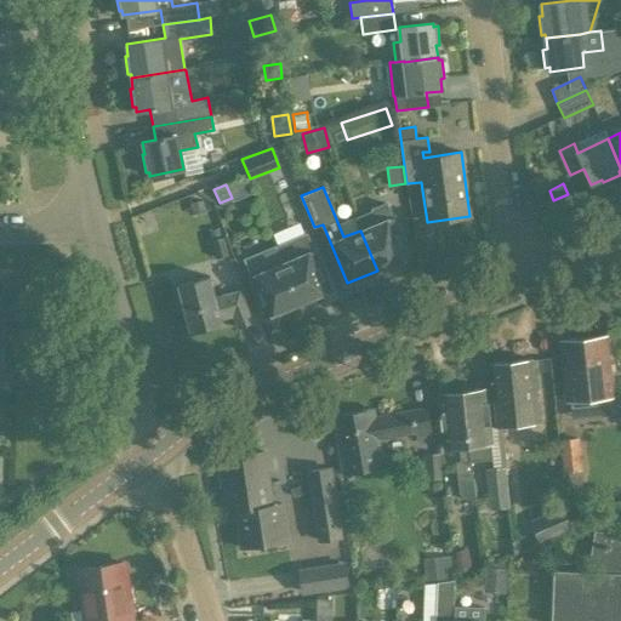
[(201,200),(191,203),(193,215),(205,212),(201,200)]
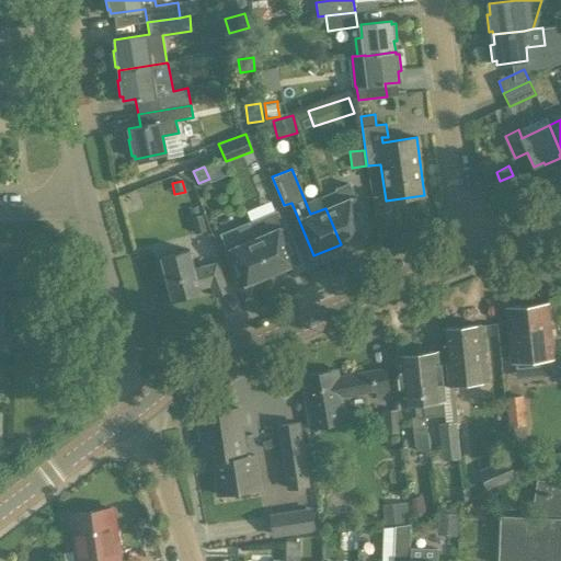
[(325,208),(341,244),(368,232),(347,183),(335,189),(335,191),(321,196),(327,207),(325,208)]
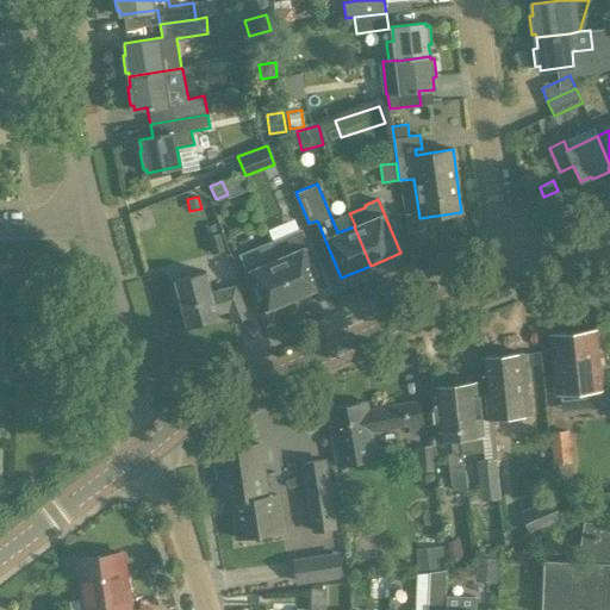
[(271,241),(278,256),(294,297),(324,284),(306,241),(302,229),(271,241)]
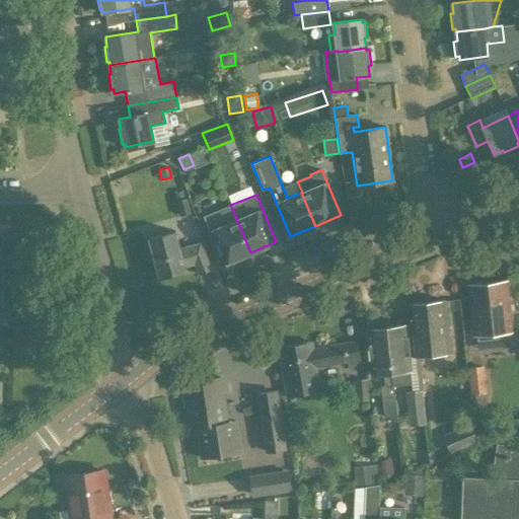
[(176,201),(180,216),(191,213),(188,198),(176,201)]
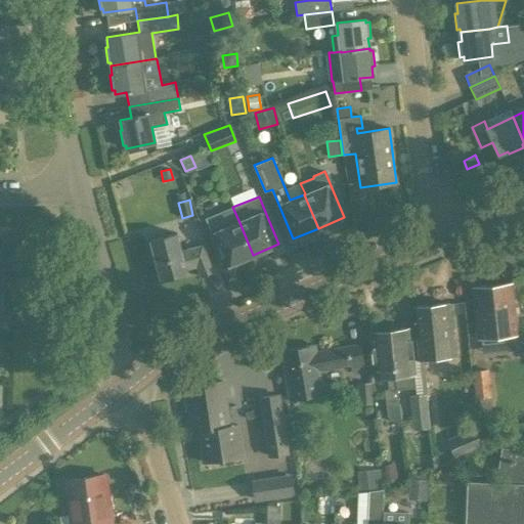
[(253,255),(238,220),(224,226),(223,224),(212,228),(227,265),(253,255)]
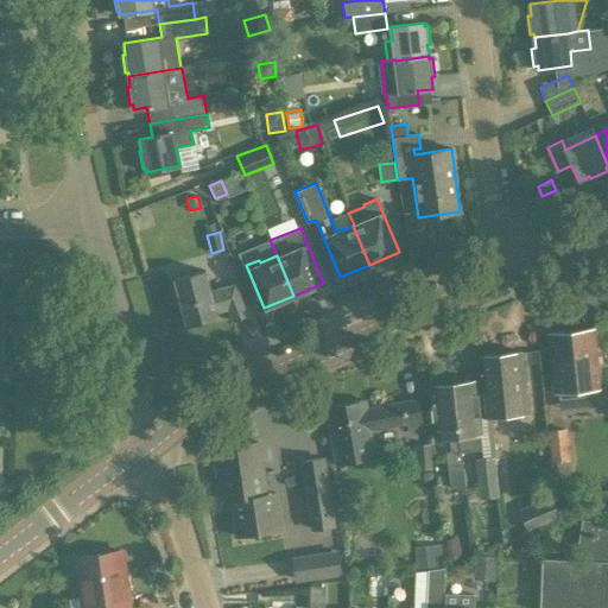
[(187,324),(217,316),(216,310),(228,308),(234,321),(248,315),(235,283),(210,290),(206,270),(173,277),(187,324)]
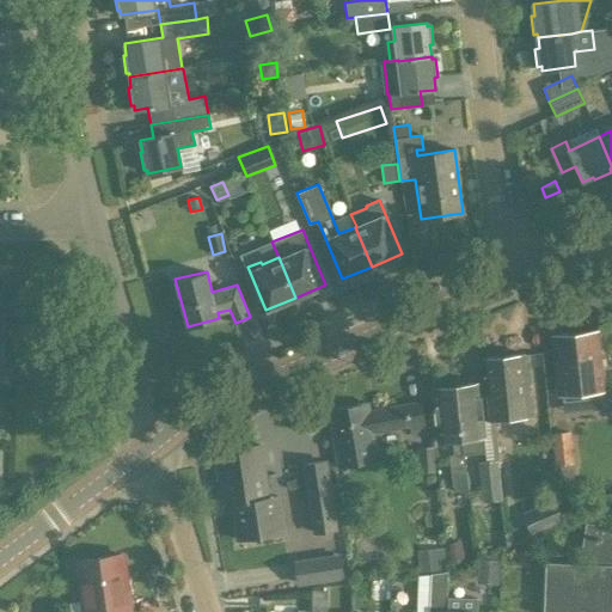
[(604,390),(598,330),(552,334),(558,395),(604,390)]
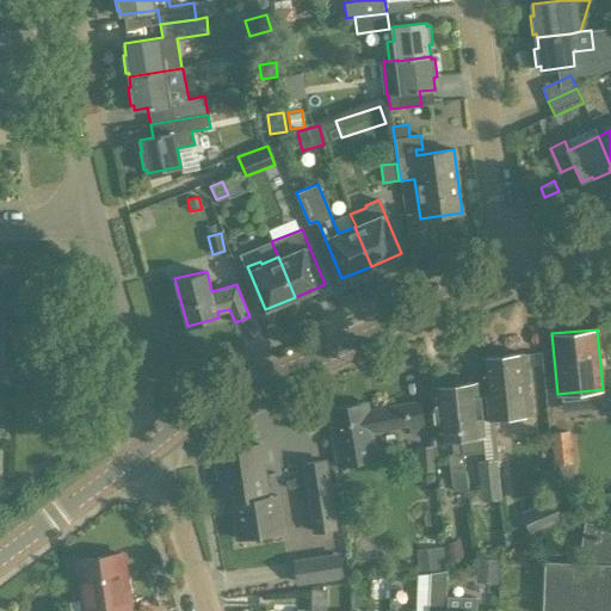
[(487,419),(493,419),(530,414),(524,352),(481,357),(487,419)]
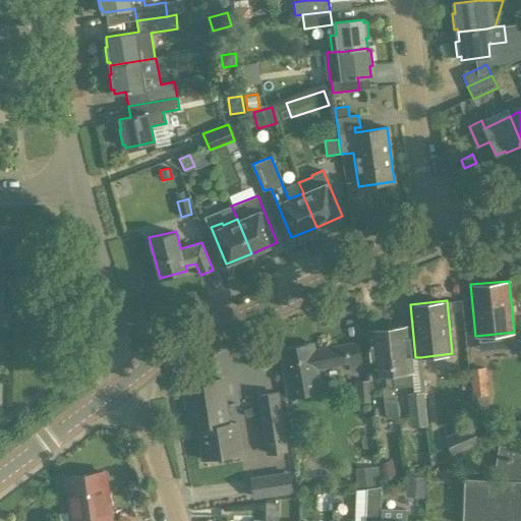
[(408,326),(389,328),(394,387),(413,385),(408,326)]
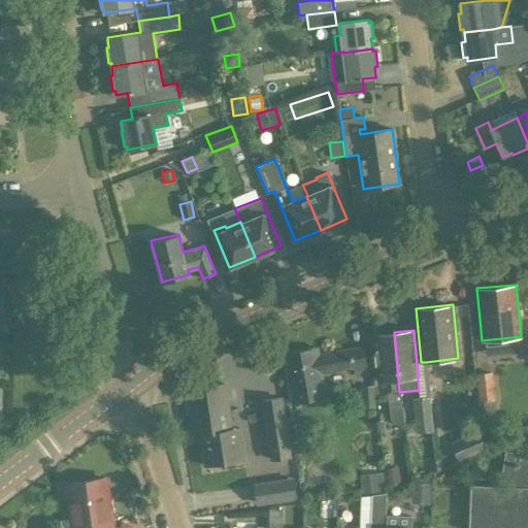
[(377,381),(390,380),(391,392),(387,393),(390,421),(395,425),(403,425),(401,402),(399,392),(394,332),(373,334),(377,381)]
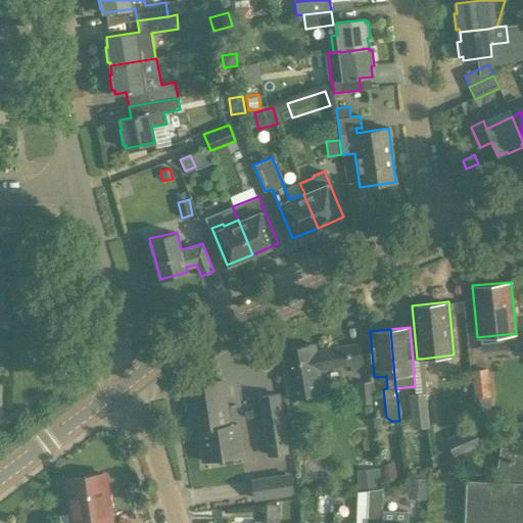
[(361,342),(316,350),(314,343),(281,348),(289,398),(323,392),(319,368),(350,363),(351,370),(365,368),(361,342)]
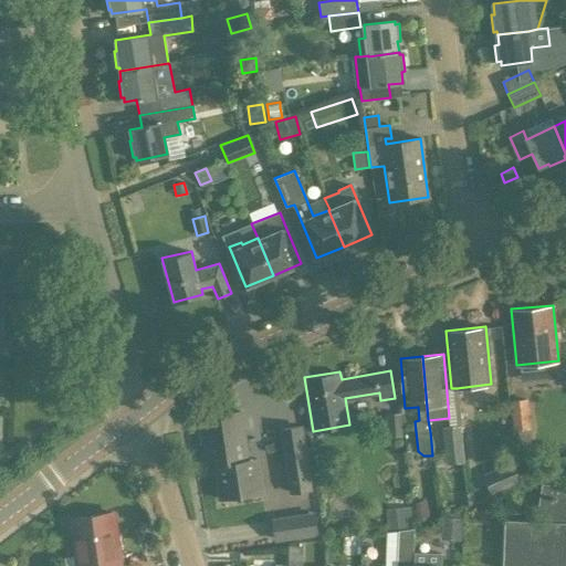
[(530,428),(526,400),(511,401),(514,430),(530,428)]
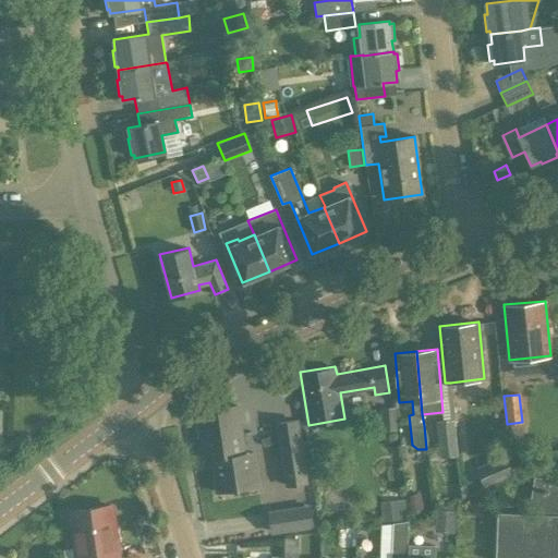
[(211,458),(244,452),(237,404),(198,410),(205,459),(211,458)]
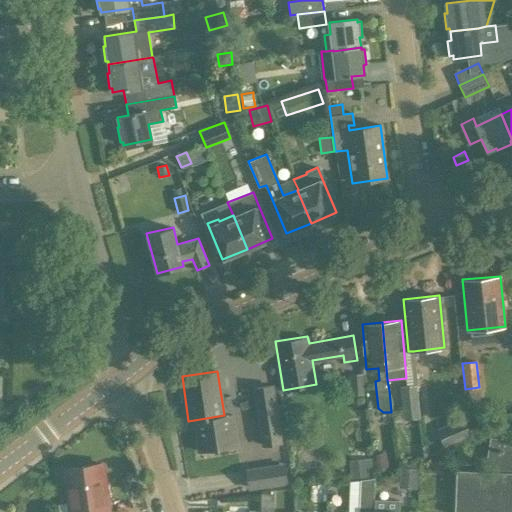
[(349,374),(351,396),(364,395),(362,373),(349,374)]
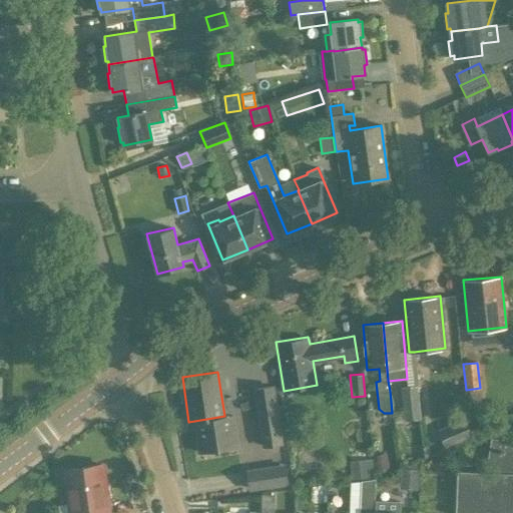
[(413,386),(401,387),(404,421),(412,420),(420,419),(417,387),(417,385),(413,386)]
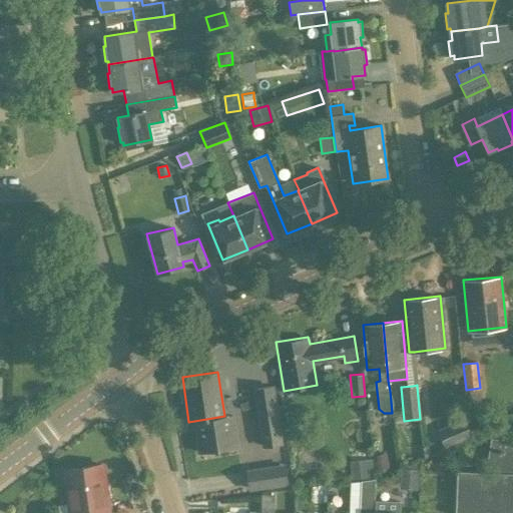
[(265,446),(281,443),(276,406),(259,408),(265,446)]
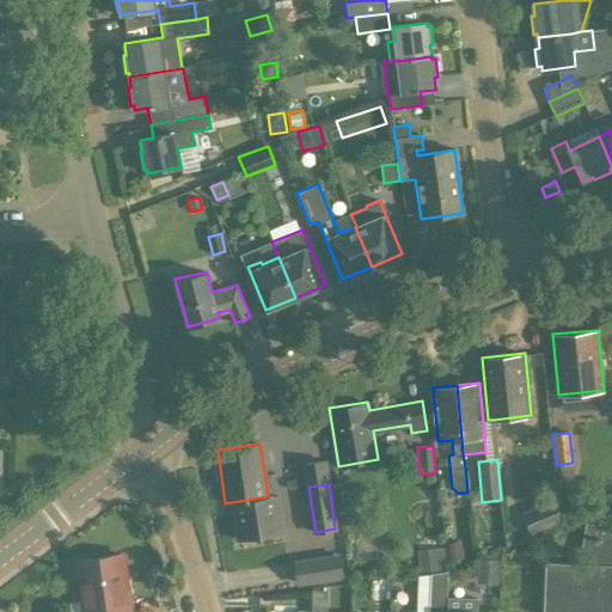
[(232,502),(238,538),(283,531),(277,495),(268,496),(232,502)]
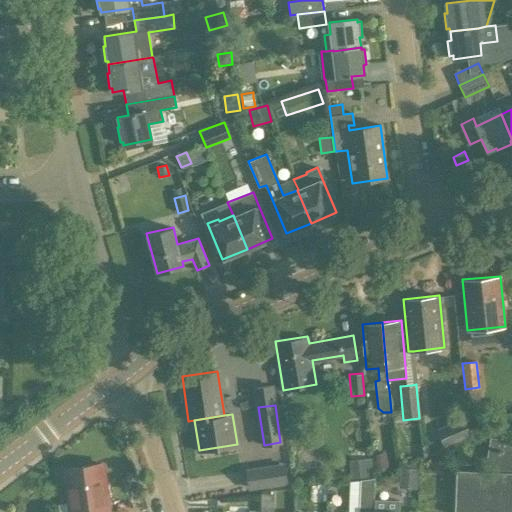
[(467,416),(436,429),(444,446),(468,435),(467,416)]
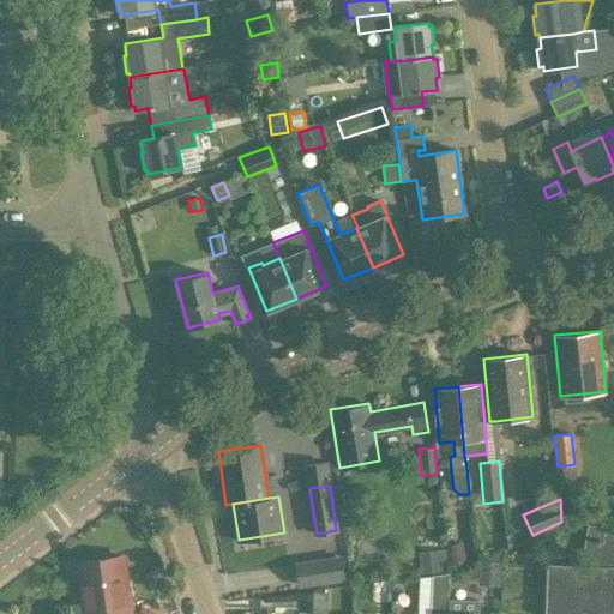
[(613,613),(613,524),(588,523),(581,565),(548,564),(546,613),(613,613)]
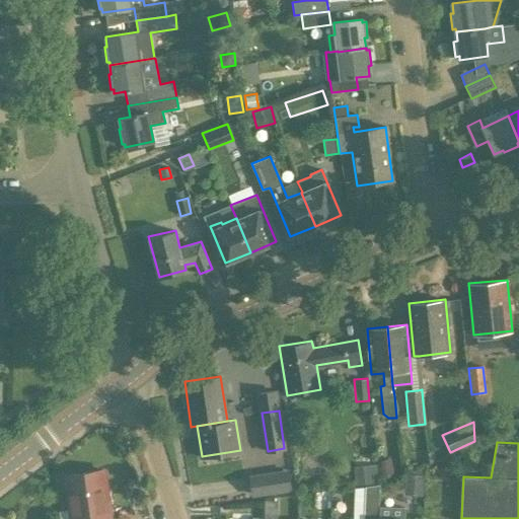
[(393,477),(391,459),(378,461),(380,479),(393,477)]
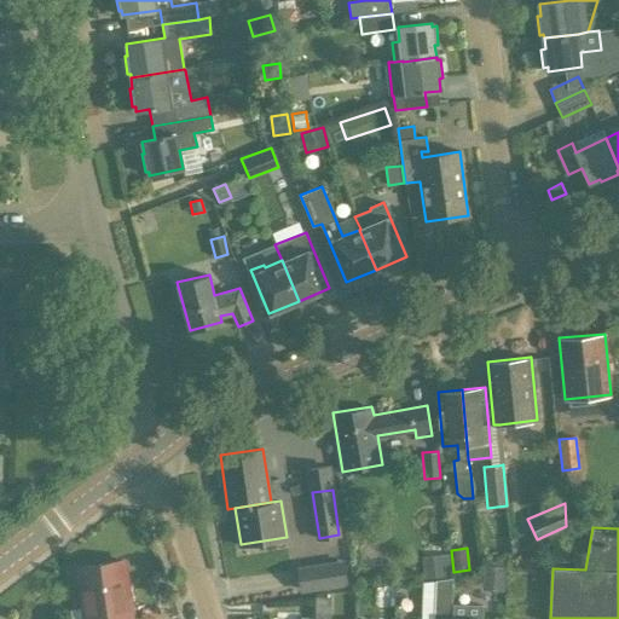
[(421,557),(423,579),(446,576),(445,571),(451,571),(449,554),(421,557)]
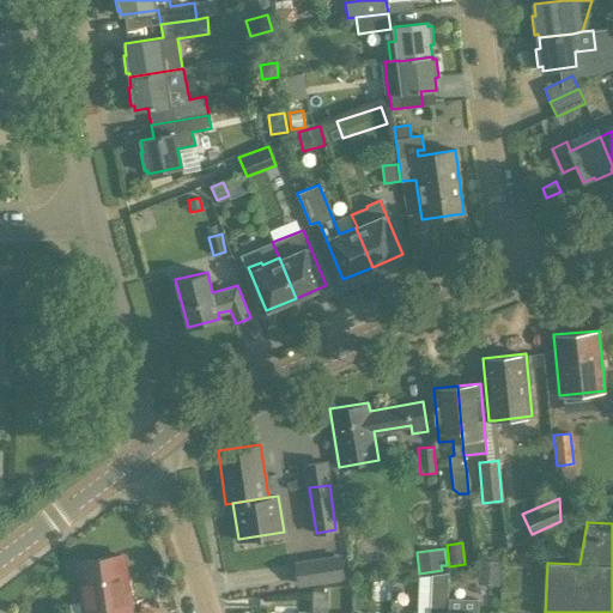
[(498,586),(499,562),(502,562),(503,550),(480,560),(479,584),(498,586)]
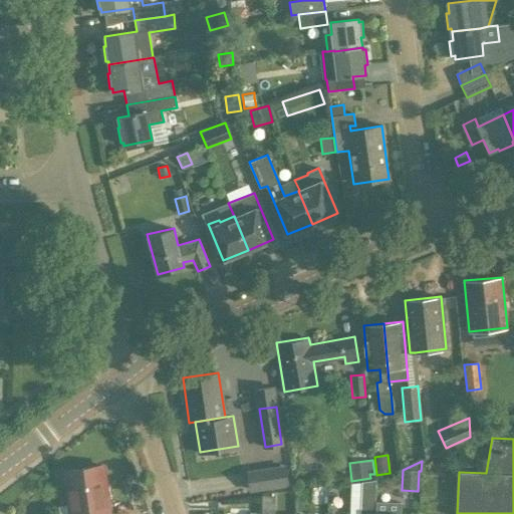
[(65,470),(70,504),(57,506),(58,513),(108,513),(102,465),(65,470)]
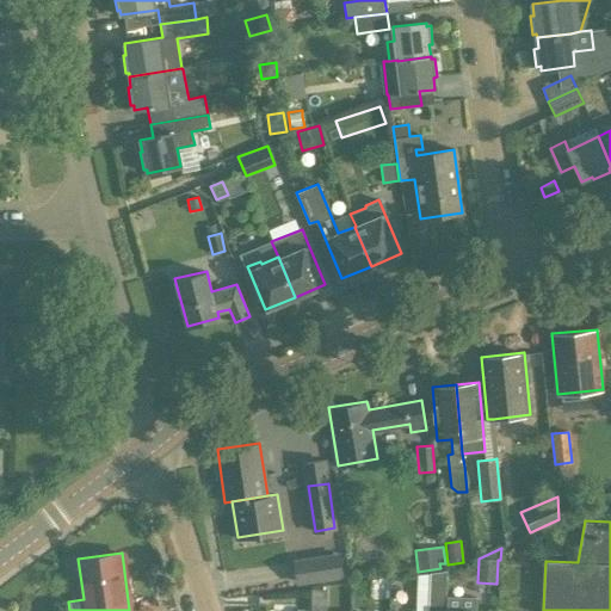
[(340,553),(291,560),(296,585),(344,578),(340,553)]
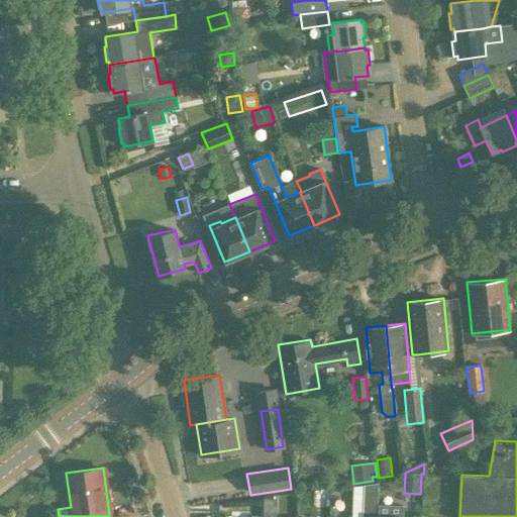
[(365,485),(363,516),(403,516),(404,505),(377,504),(378,483),(365,485)]
